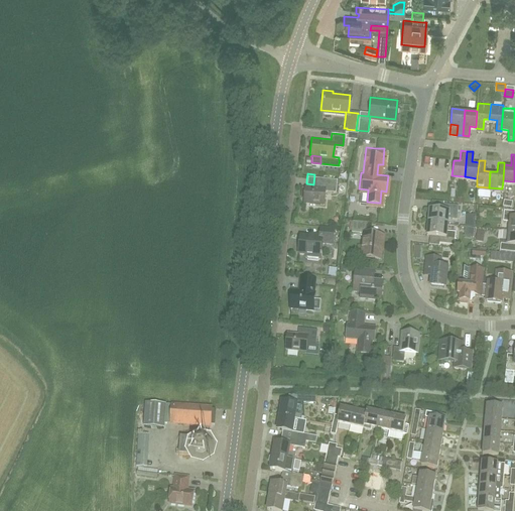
[(300,184),(299,194),(302,194),(302,200),(323,202),(325,188),(335,189),(336,177),(314,174),(313,184),(306,183),(304,183),(303,184),(300,184)]
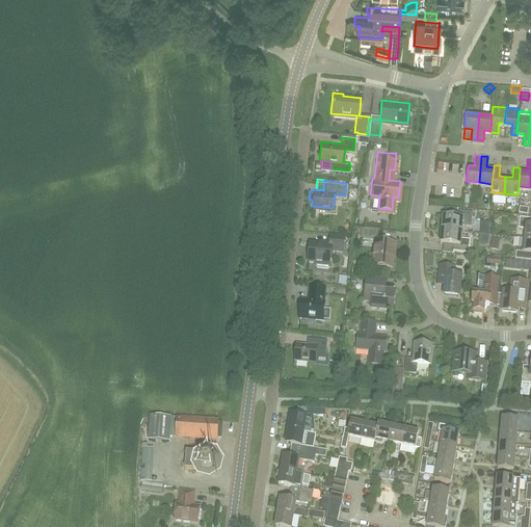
[(504,193),(492,192),(490,200),(503,201),(504,193)]
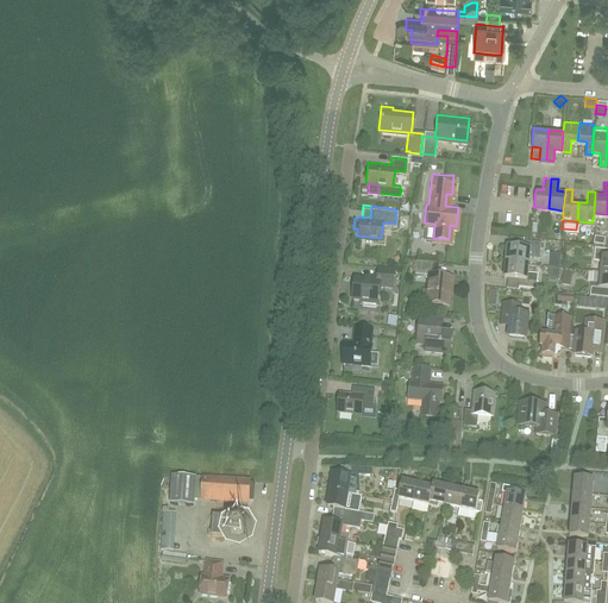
[(507,243),(521,244),(522,237),(522,234),(508,232),(507,243)]
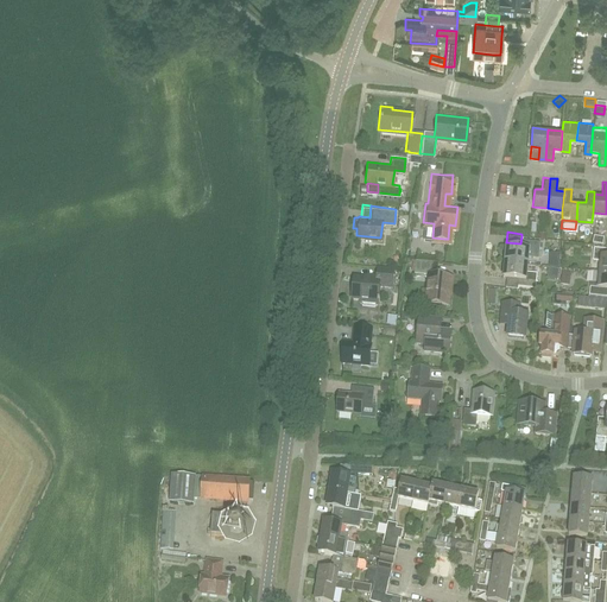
[(504,258),(526,260),(528,253),(537,254),(539,238),(522,236),(520,244),(506,242),(505,242),(504,258)]
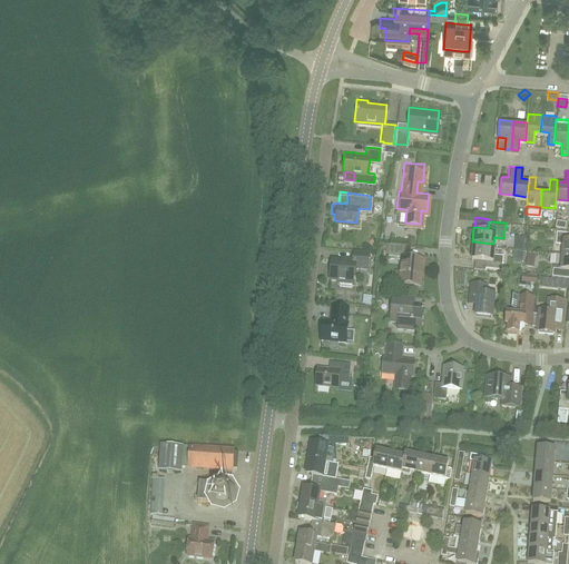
[(561,251),(568,251),(568,229),(556,228),(555,239),(562,240),(561,251)]
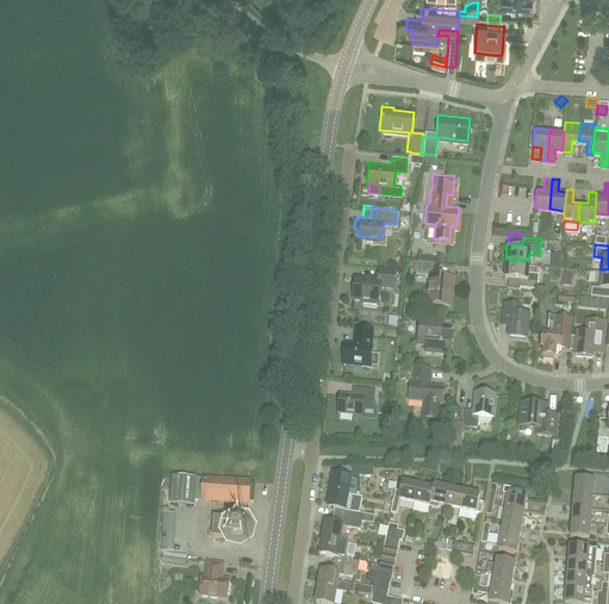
[(548,263),(560,265),(561,250),(551,249),(548,263)]
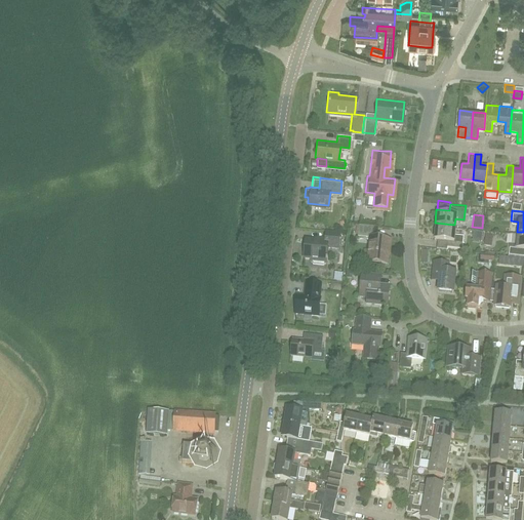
[(385,250),(386,236),(377,235),(378,224),(357,222),(356,233),(368,234),(366,258),(378,260),(386,261),(387,250),(385,250)]
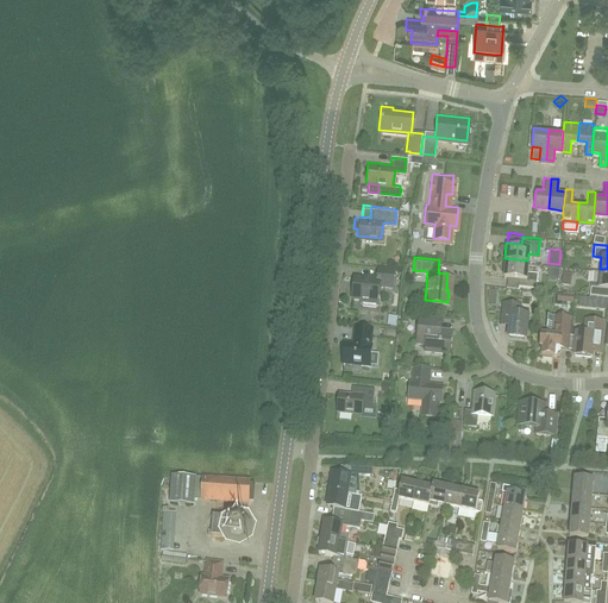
[(526,268),(527,261),(505,258),(502,274),(506,274),(518,275),(518,283),(534,284),(537,269),(526,268)]
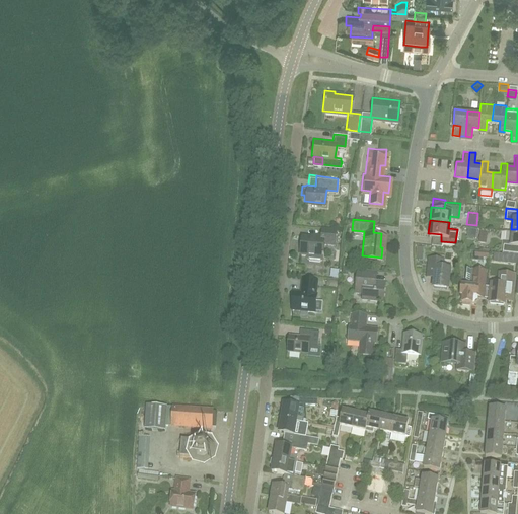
[(475,236),(476,225),(466,224),(465,235),(475,236)]
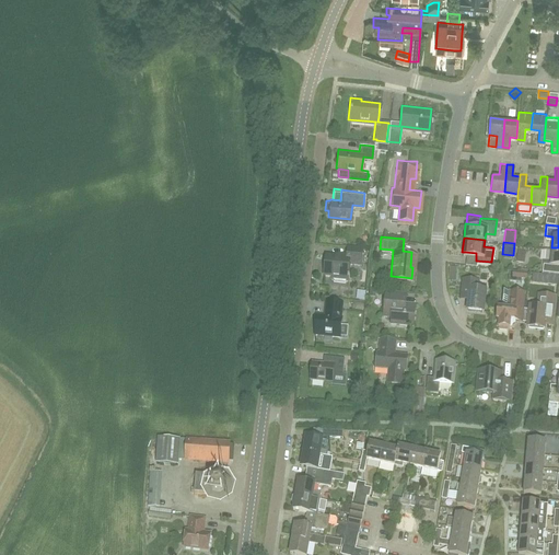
[(330,273),(329,278),(346,279),(348,259),(360,261),(361,245),(347,243),(346,254),(325,252),(323,273),(330,273)]
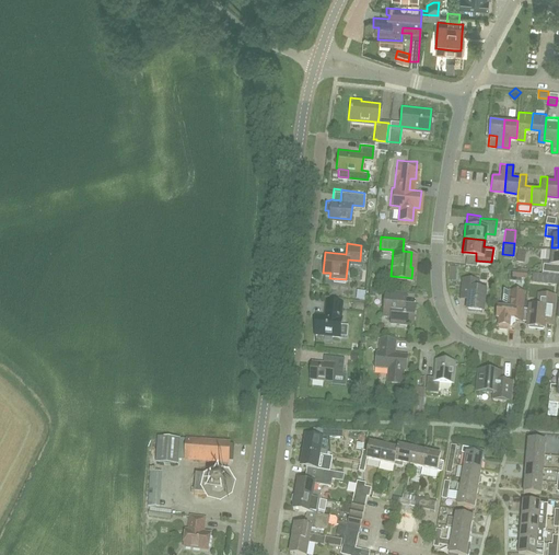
[(524,259),(525,247),(516,246),(515,258),(524,259)]
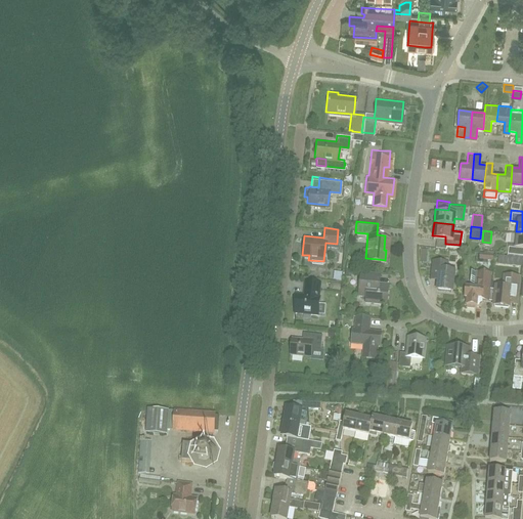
[(522,231),(516,231),(511,230),(510,240),(508,240),(507,251),(522,252),(522,231)]
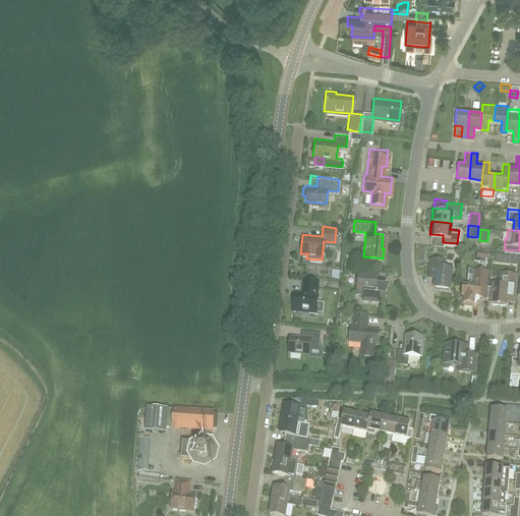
[(431,244),(442,245),(443,242),(443,235),(432,234),(431,244)]
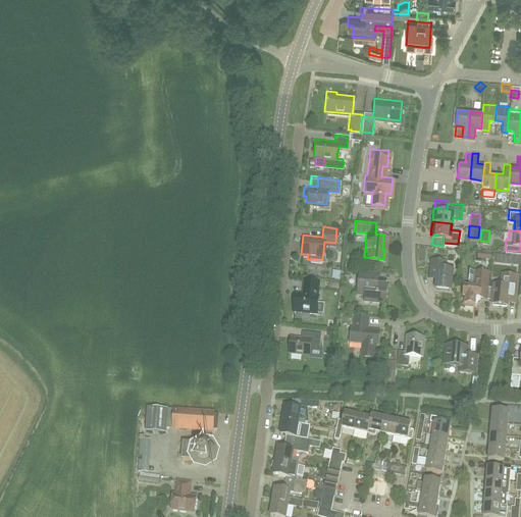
[(474,249),(473,258),(484,259),(484,257),(490,257),(490,251),(477,249),(474,249)]
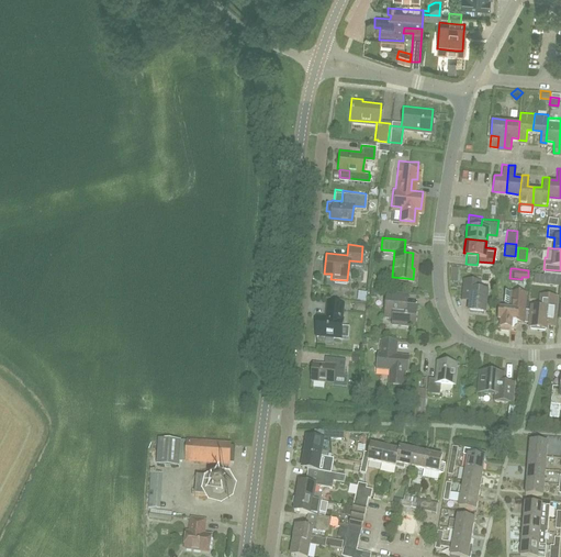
[(559,282),(560,274),(534,270),(533,279),(559,282)]
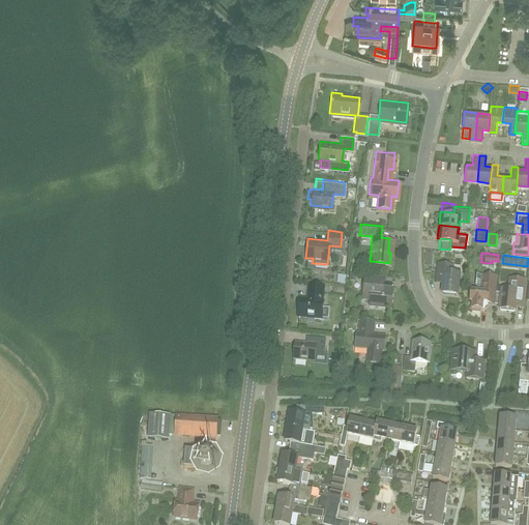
[(441,280),(440,289),(456,291),(458,270),(451,269),(451,262),(436,260),(435,273),(434,280),(441,280)]
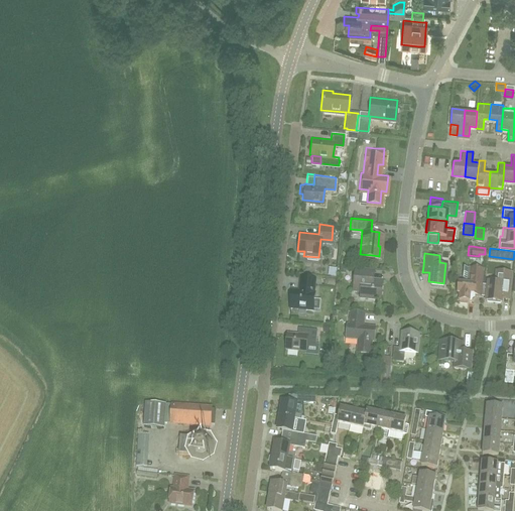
[(327,273),(336,274),(336,265),(328,264),(327,273)]
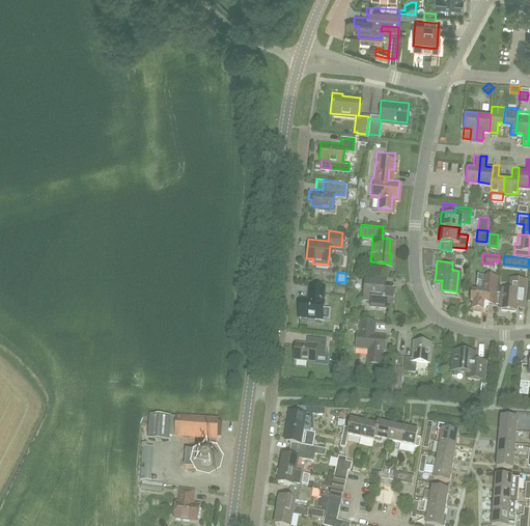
[(474,283),(478,284),(478,287),(471,286),(470,299),(470,306),(472,306),(472,308),(479,309),(480,307),(486,307),(487,300),(495,301),(496,289),(498,274),(480,272),(479,273),(475,272),(474,283)]
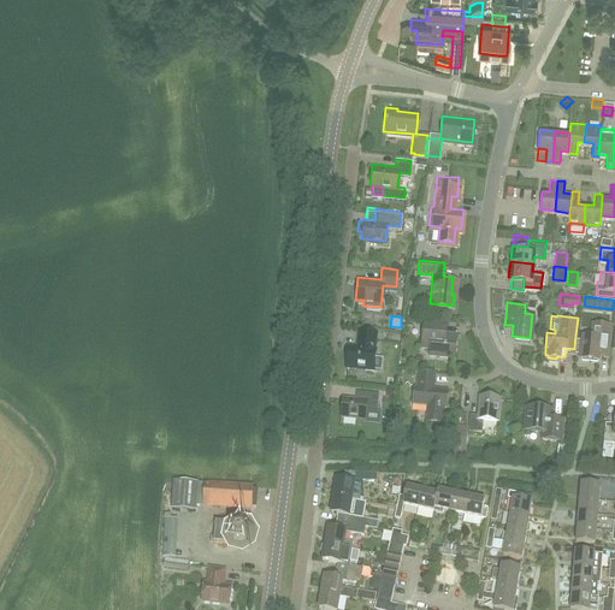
[(420,343),(429,344),(429,351),(453,354),(455,332),(444,331),(445,320),(424,317),(420,343)]
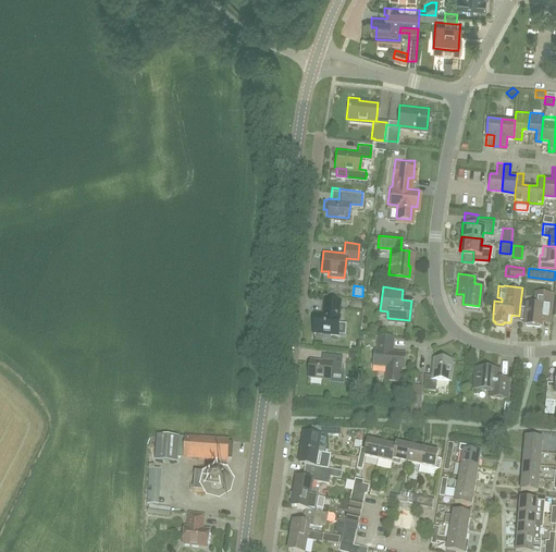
[(541,314),(547,315),(551,291),(534,289),(533,302),(526,301),(526,304),(524,316),(523,321),(540,322),(540,320),(541,314)]
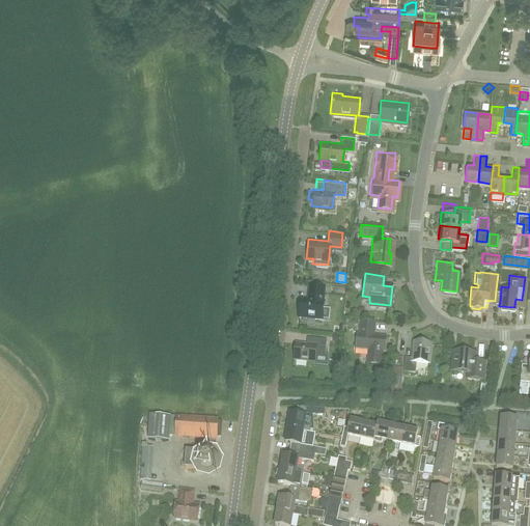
[(525,277),(522,300),(515,299),(514,305),(524,306),(527,279),(527,277),(525,277)]
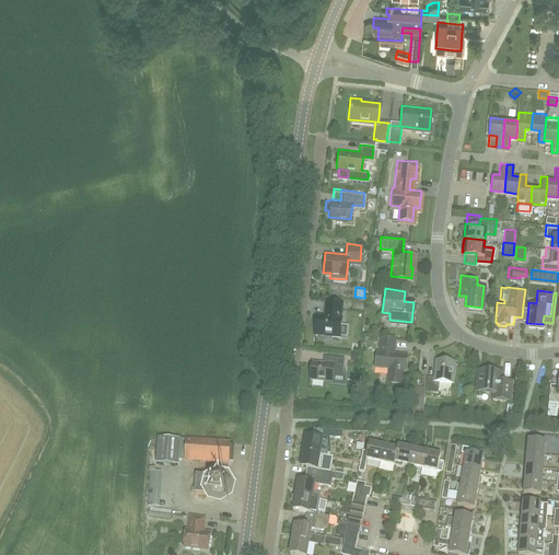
[(351,307),(363,308),(364,298),(354,297),(352,297),(351,307)]
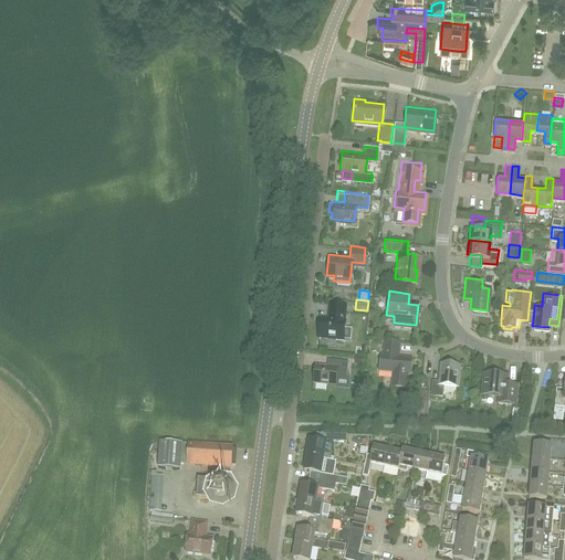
[(327,316),(318,315),(317,334),(342,336),(344,317),(343,317),(344,303),(328,300),(327,316)]
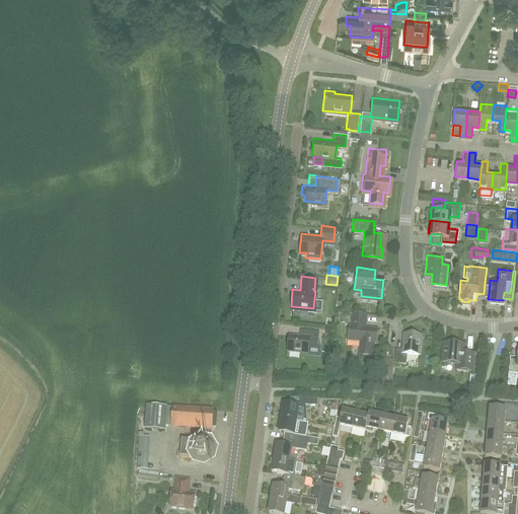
[(373,340),(375,340),(376,325),(364,324),(365,312),(351,311),(350,322),(348,322),(347,337),(359,338),(358,352),(372,354),(373,340)]
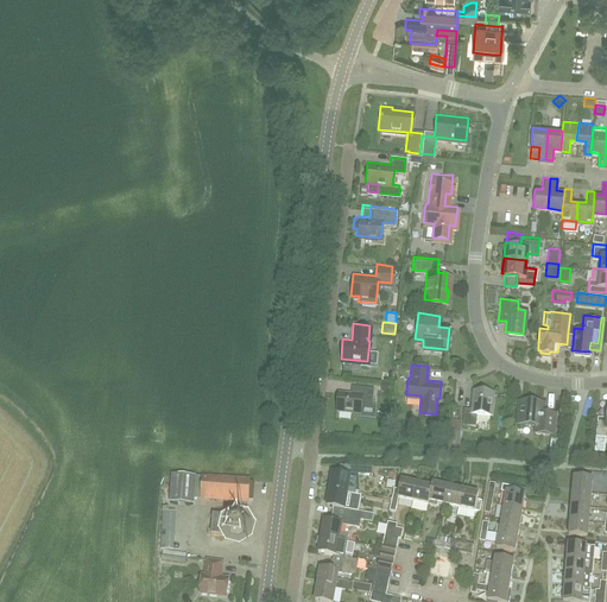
[(351,382),(349,391),(337,390),(335,407),(359,410),(360,400),(371,401),(373,385),(358,382),(351,382)]
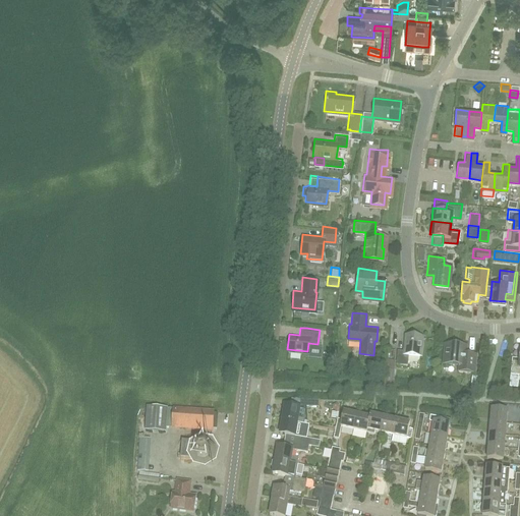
[(405,331),(404,348),(396,347),(395,357),(395,361),(407,362),(408,352),(419,353),(421,338),(421,333),(405,331)]
